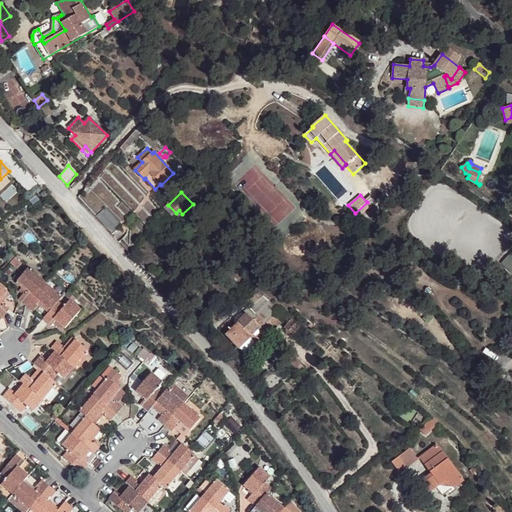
[(176,213),(168,205),(164,208),(172,217),(176,213)]
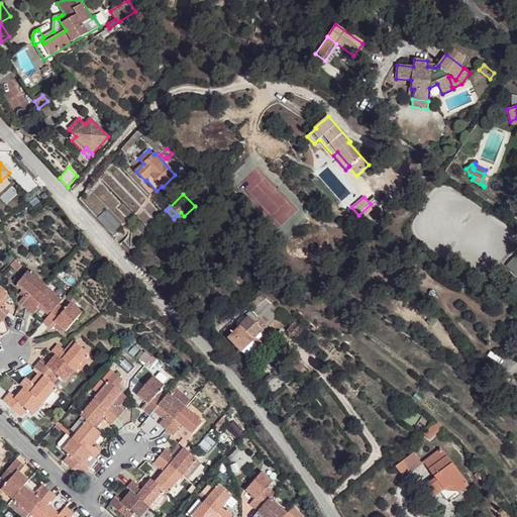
[(107,209),(97,218),(113,236),(123,227),(107,209)]
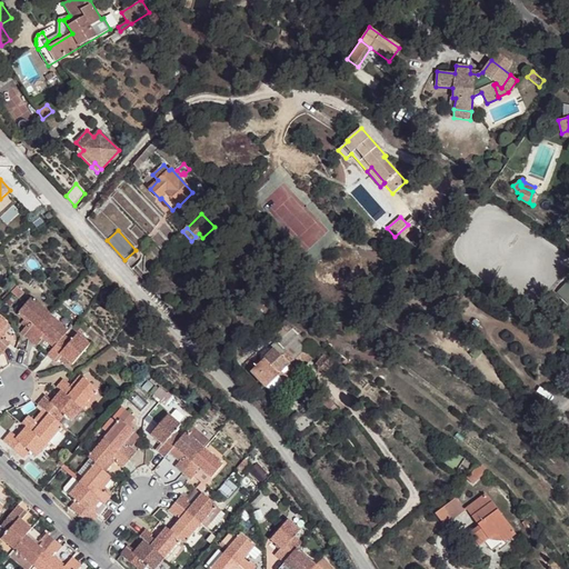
[(17,286),(11,292),(19,299),(25,292),(17,286)]
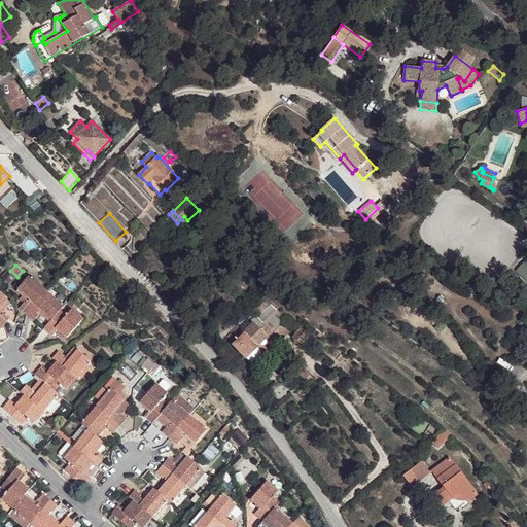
[(29,276),(18,290),(29,300),(26,304),(24,303),(20,309),(27,315),(47,291),(29,276)]
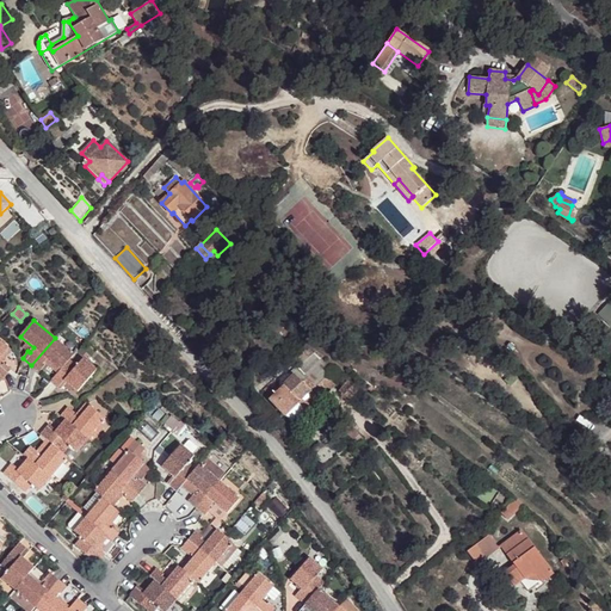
[(20,337),(19,338),(26,344),(23,347),(28,351),(30,352),(34,347),(20,337)]
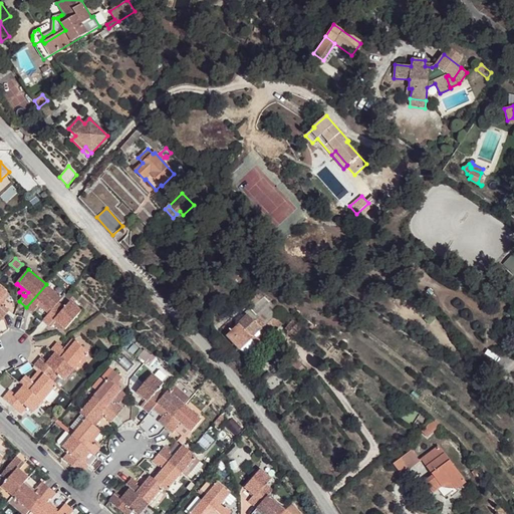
[(46,284),(26,307),(33,313),(38,307),(36,306),(37,304),(40,301),(51,311),(59,302),(62,298),(46,284)]
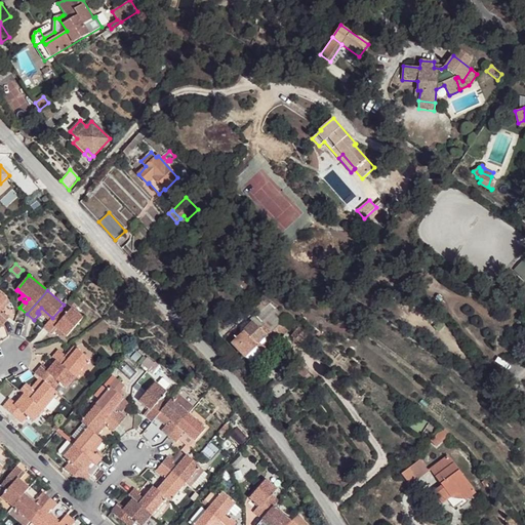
[(0,291),(0,322),(3,325),(9,318),(3,313),(2,314),(0,313),(0,312),(0,308),(8,298),(0,291)]
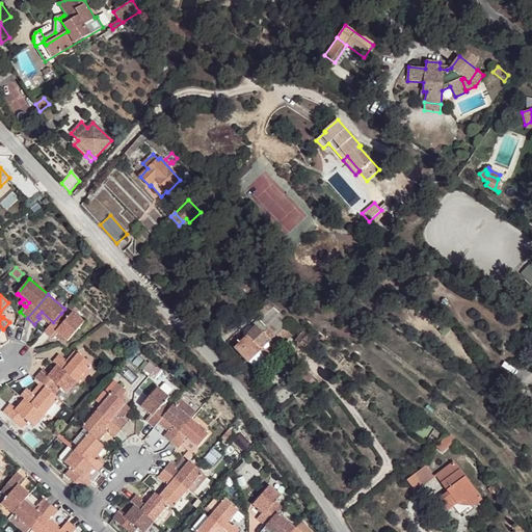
[(255,310),(261,317),(272,307),(266,299),(255,310)]
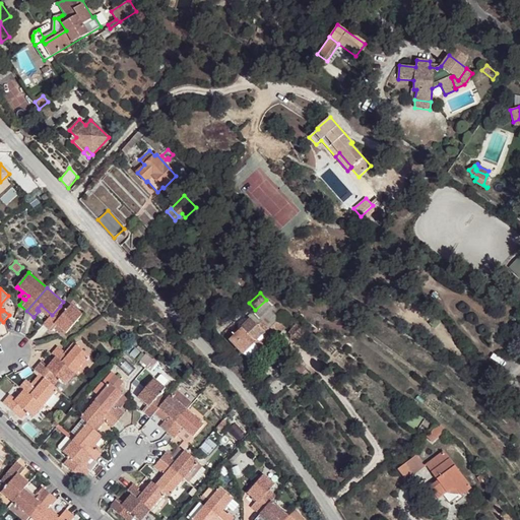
[(8,296),(0,305),(0,309),(0,310),(10,298),(8,296)]
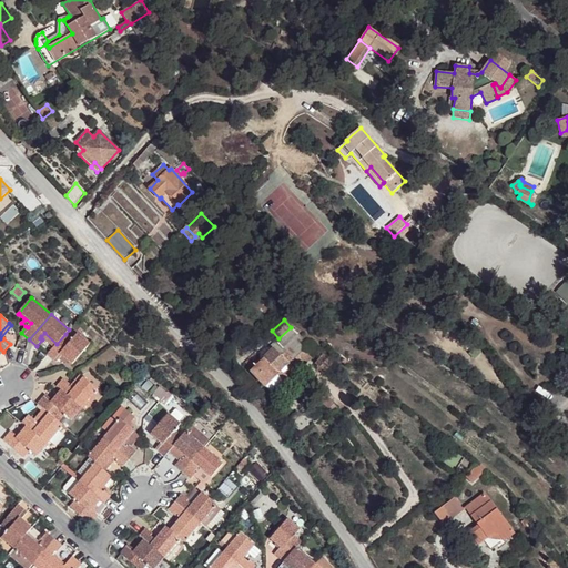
[(279,338),(276,341),(294,359),(308,346),(291,327),(279,338)]
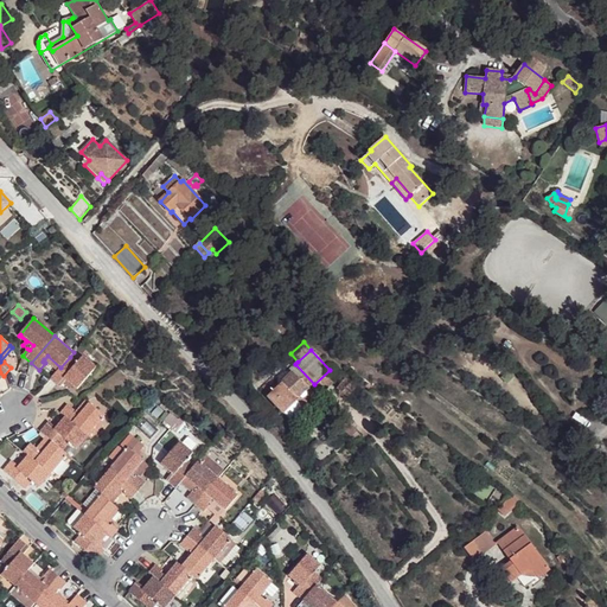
[(61,368),(48,356),(44,359),(58,370),(61,368)]
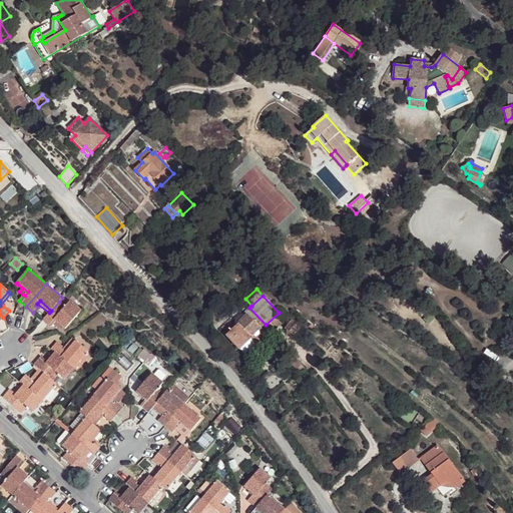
[(49,313),(42,321),(51,328),(53,325),(56,322),(64,329),(65,330),(81,311),(70,301),(65,307),(59,302),(51,311),(49,313)]
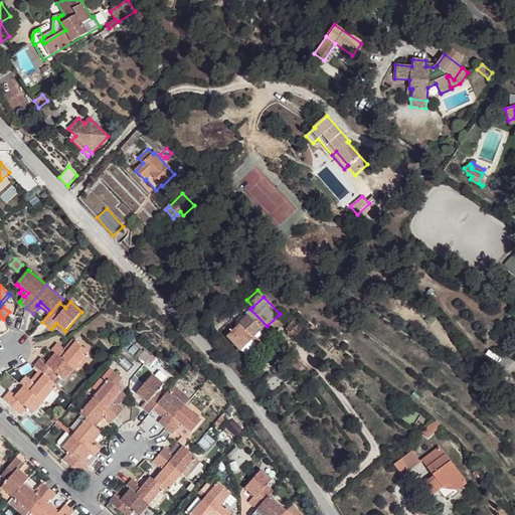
[(263,330),(240,351),(247,358),(287,322),(280,314),(267,326),(250,309),(246,313),(249,316),(263,330)]
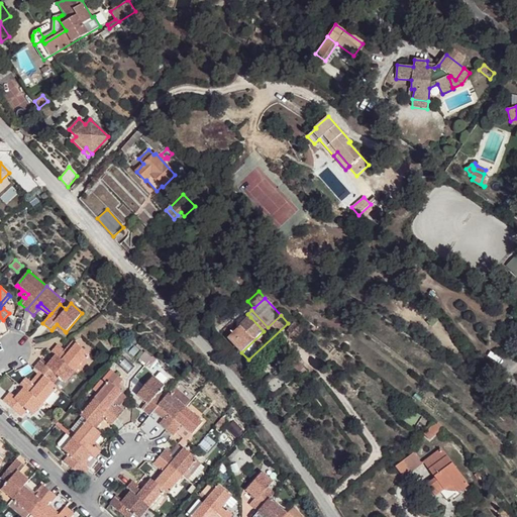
[(229,336),(227,338),(241,352),(264,331),(250,317),(237,329),(229,336)]
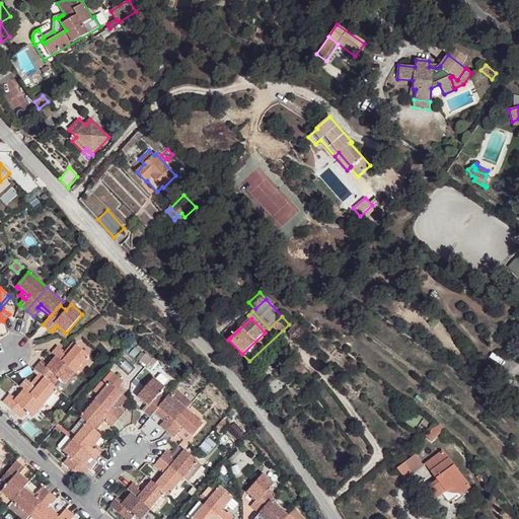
[(295,323),(288,331),(297,340),(304,331),(295,323)]
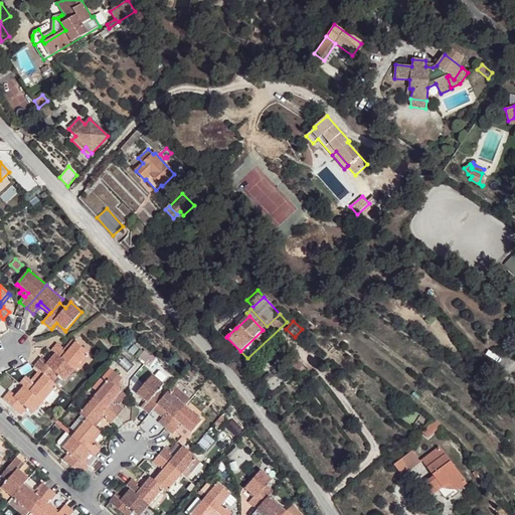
[(227,324),(222,329),(228,335),(236,328),(230,322),(227,324)]
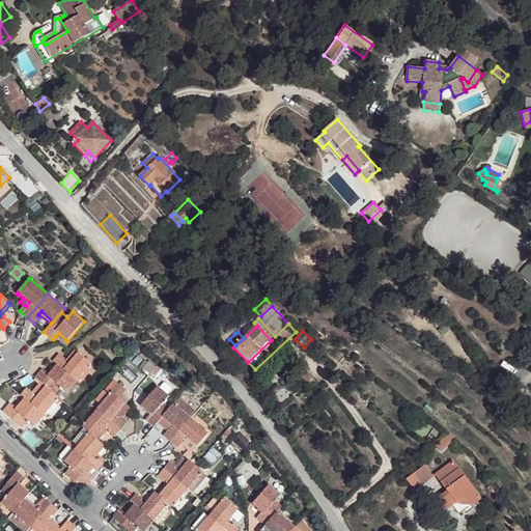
[(58,333),(55,336),(60,340),(61,338),(66,341),(66,340),(58,333)]
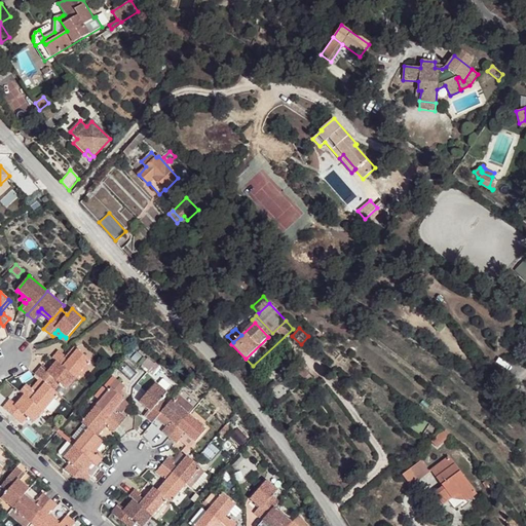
[(75,346),(65,359),(68,361),(77,349),(75,346)]
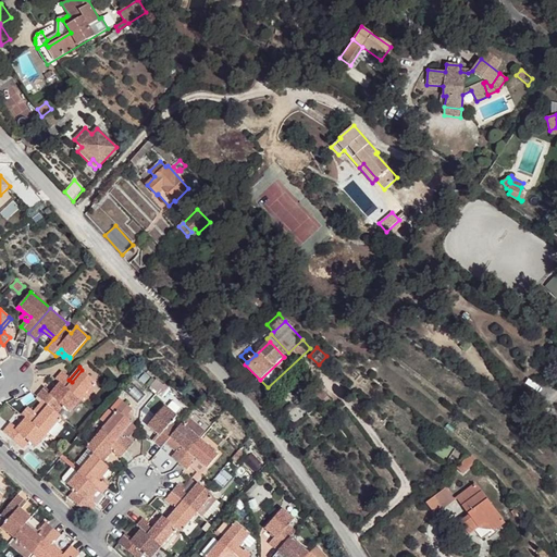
[(56,379),(60,383),(81,400),(93,386),(96,382),(82,370),(72,382),(69,380),(66,379),(69,376),(62,371),(56,379)]
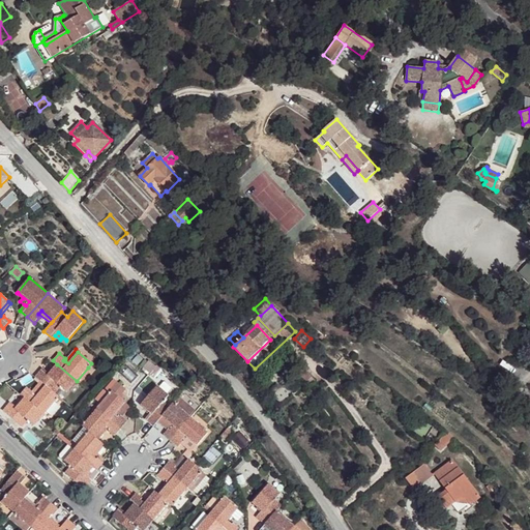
[(42,369),(35,377),(40,382),(46,386),(55,393),(60,387),(66,392),(77,381),(57,364),(49,374),(42,369)]
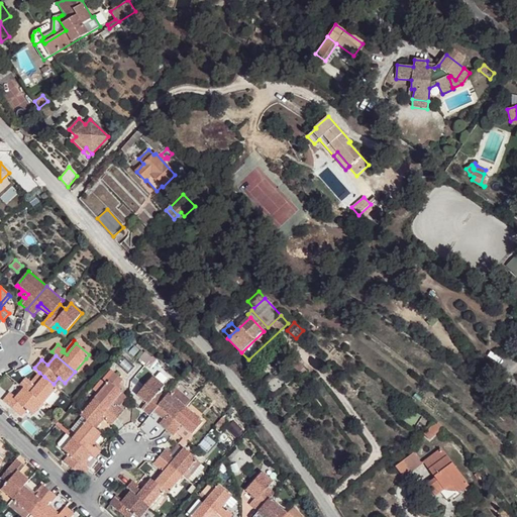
[(152,356),(145,365),(150,368),(157,359),(152,356)]
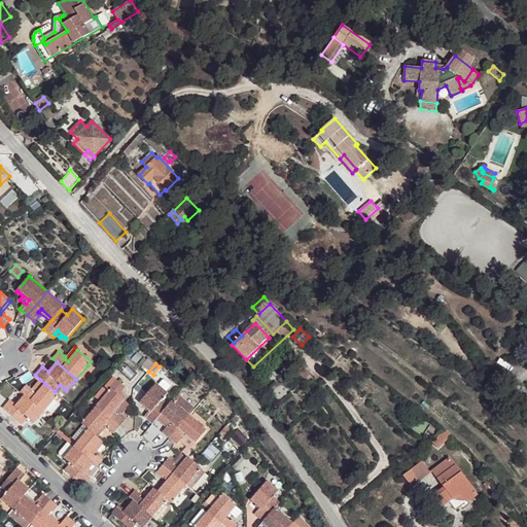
[(294,371),(305,380),(311,374),(300,364),(294,371)]
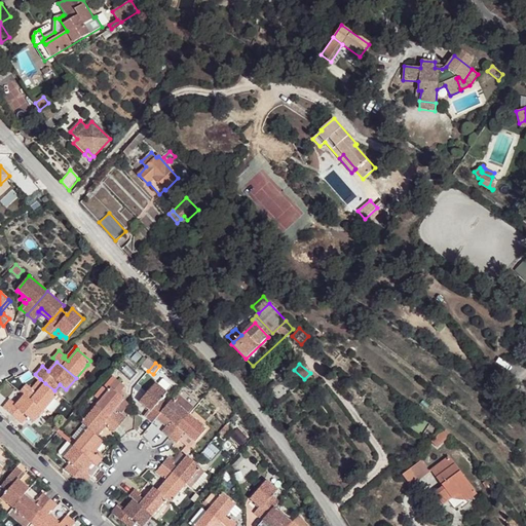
[(87,365),(76,378),(79,380),(90,367),(87,365)]
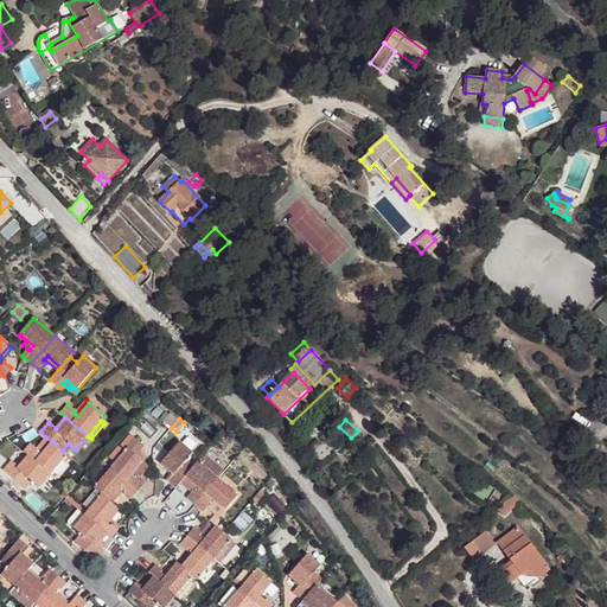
[(358,430),(351,438),(358,443),(364,436),(358,430)]
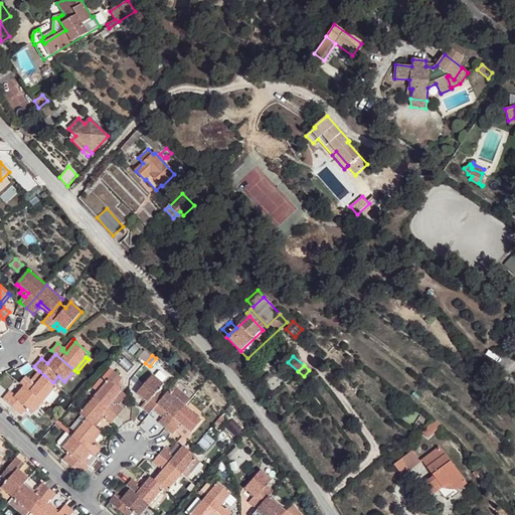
[(33,378),(37,382),(44,375),(39,371),(33,378)]
